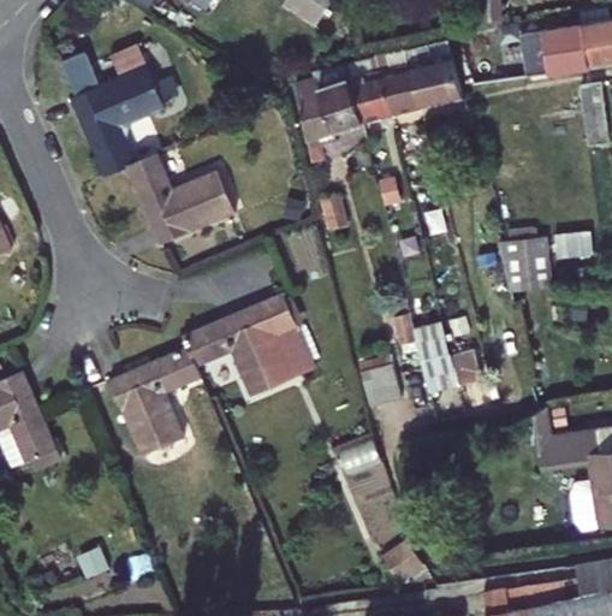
[(132,0),(154,15),(162,0),(200,0),(211,7),(215,0),(132,0)]
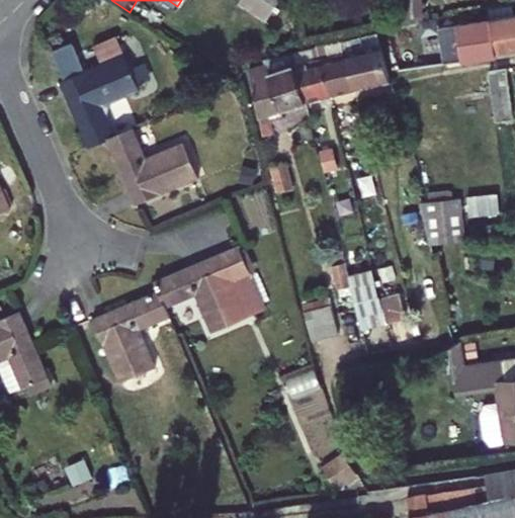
[(238,0),(265,17),(276,0),(238,0)]
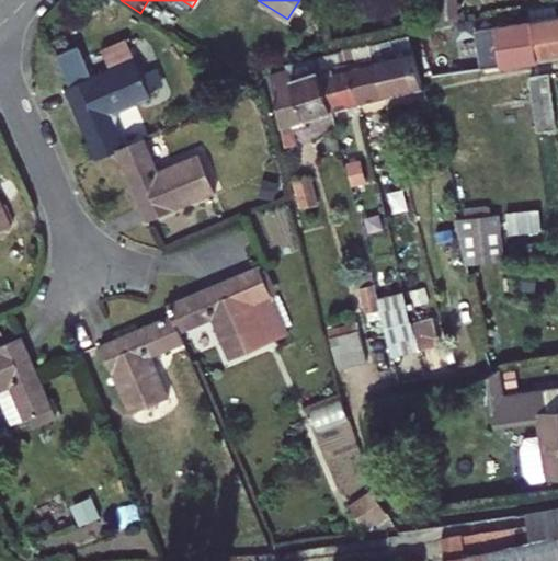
[(533,22),(550,19),(547,4),(530,9),(533,22)]
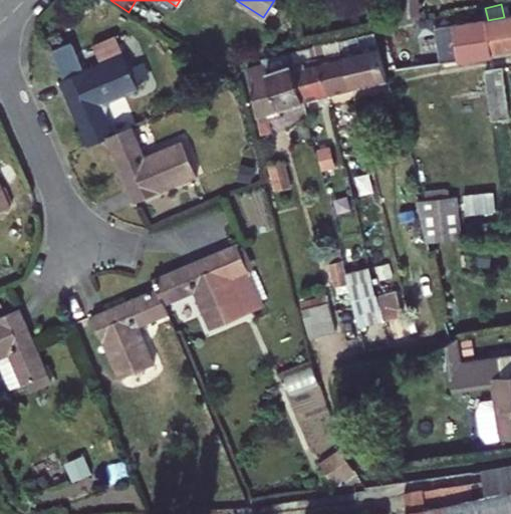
[(495,54),(510,51),(510,15),(504,17),(488,20),(495,54)]
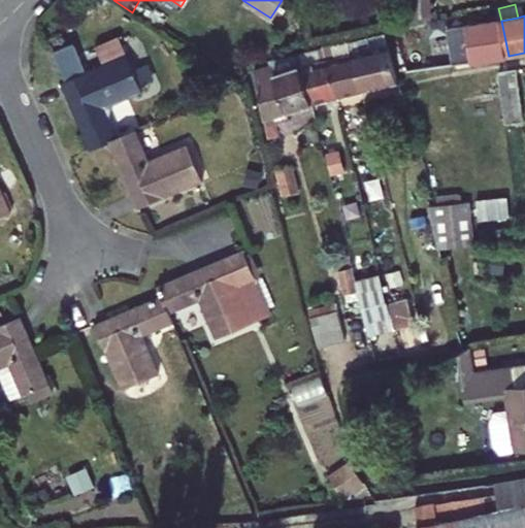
[(453,29),(461,65),(509,56),(501,21),(453,29)]
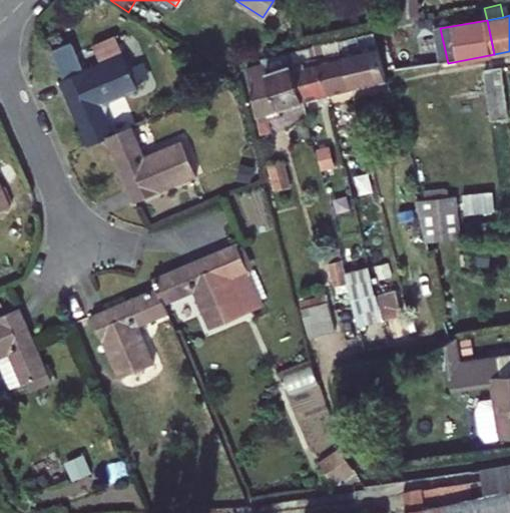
[(437,29),(442,64),(448,63),(440,28),(437,29)]
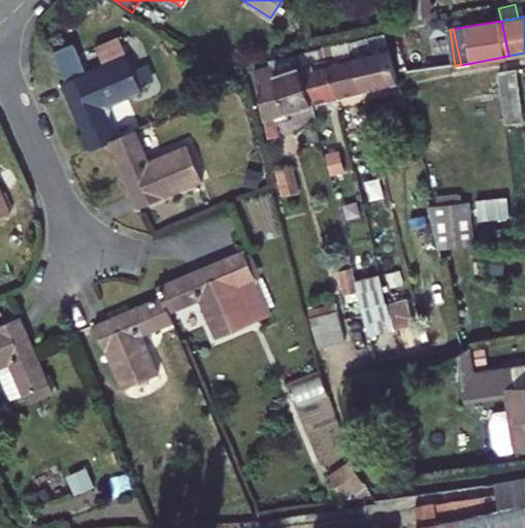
[(374,37),(355,41),(367,93),(403,87),(393,47),(376,52),(374,37)]
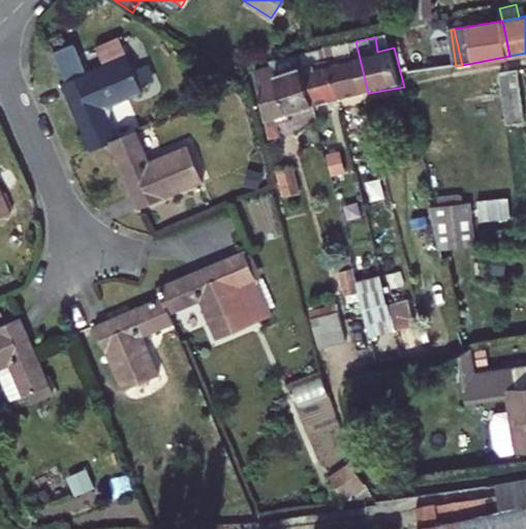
[(334,59),(343,97),(368,93),(356,41),(341,44),(344,57),(334,59)]
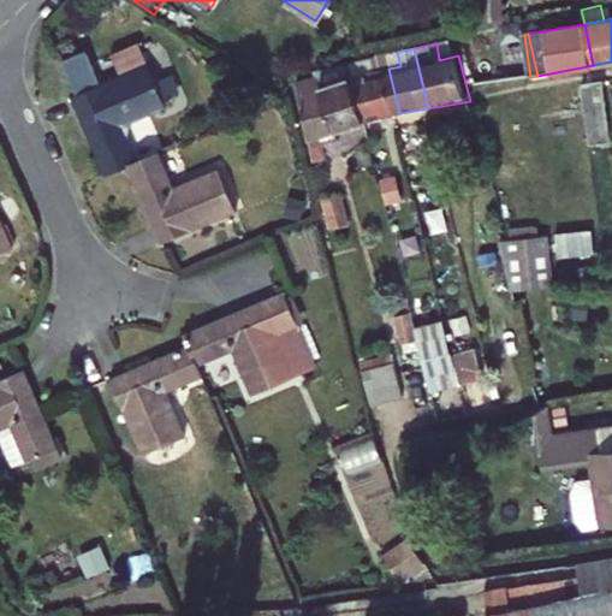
[(399,113),(388,69),(385,54),(355,60),(358,72),(369,119),(399,113)]
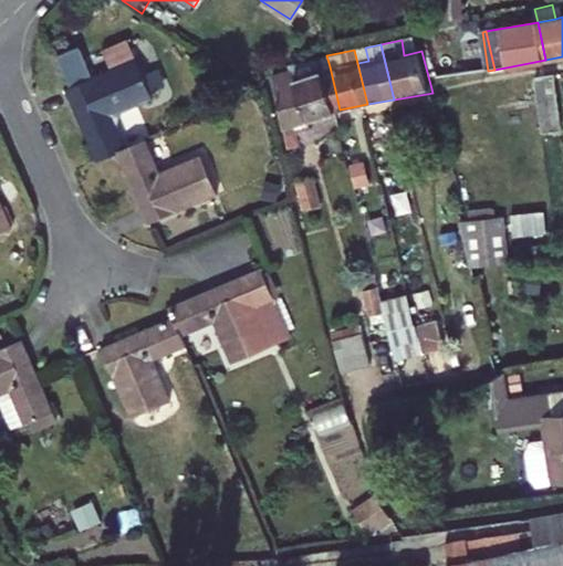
[(96,161),(117,153),(124,150),(112,119),(157,102),(139,60),(66,88),(96,161)]
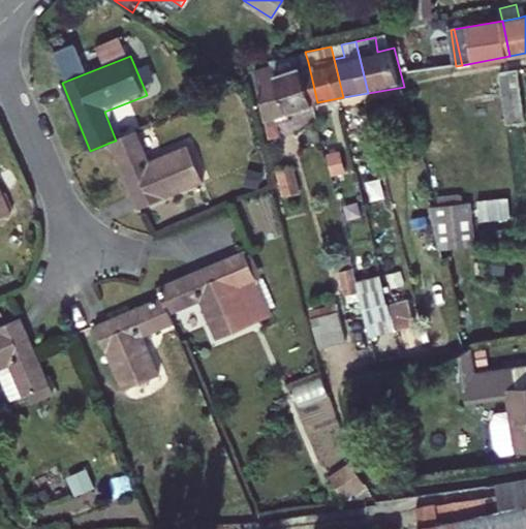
[(268,116),(317,102),(308,62),(285,67),(283,60),(265,63),(268,116)]
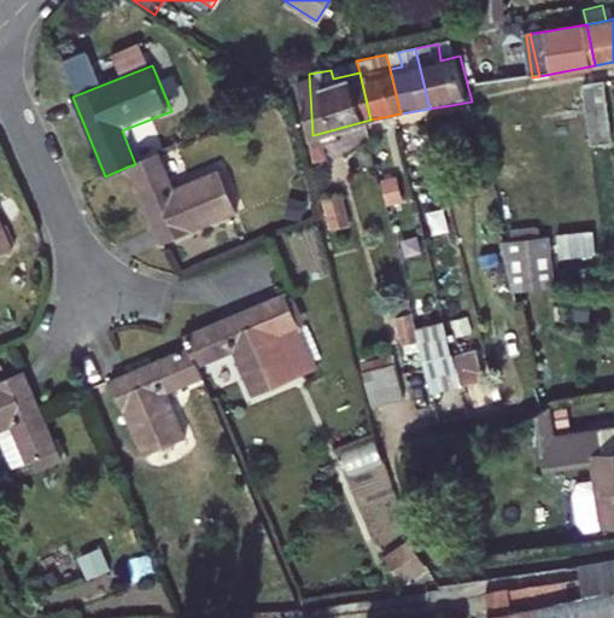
[(610,144),(604,82),(585,83),(591,145),(610,144)]
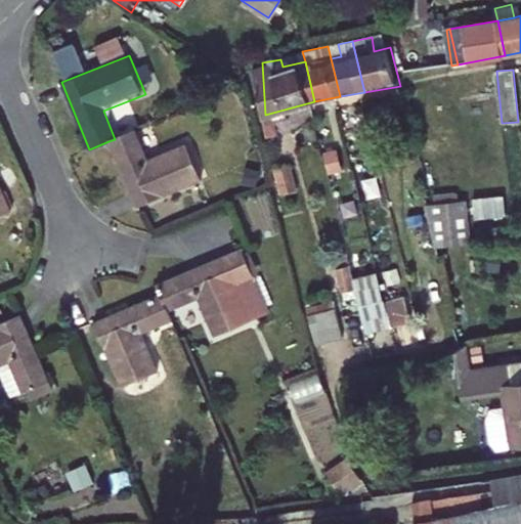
[(136,131),(115,139),(109,141),(134,207),(197,183),(182,144),(146,158),(136,131)]
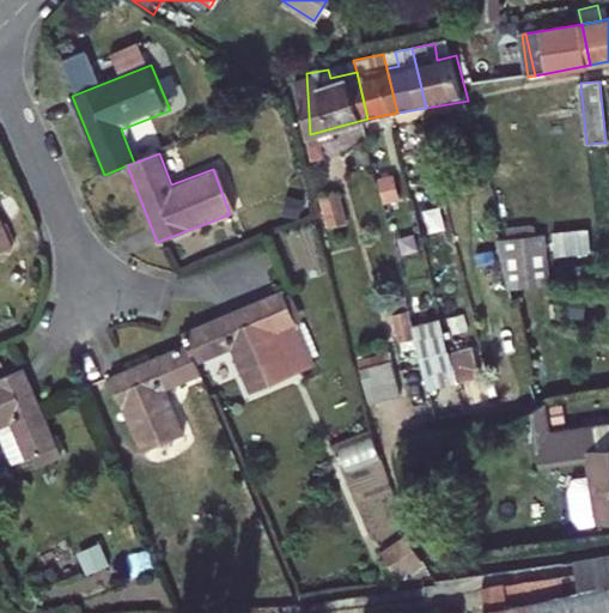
[(0,250),(11,246),(0,218),(0,250)]
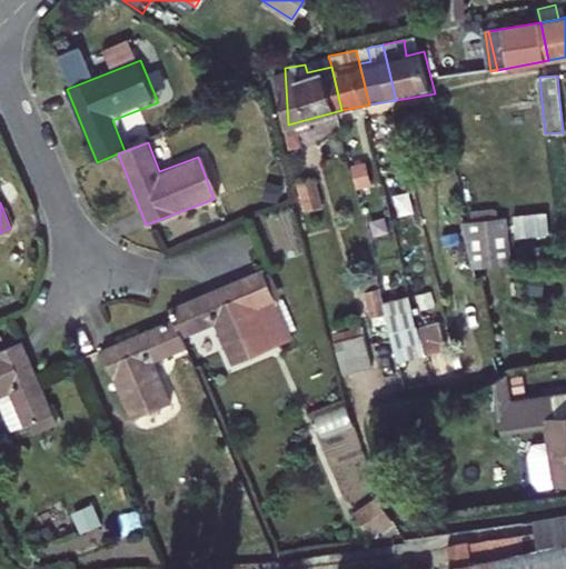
[(507,207),(466,208),(468,259),(509,258),(507,207)]
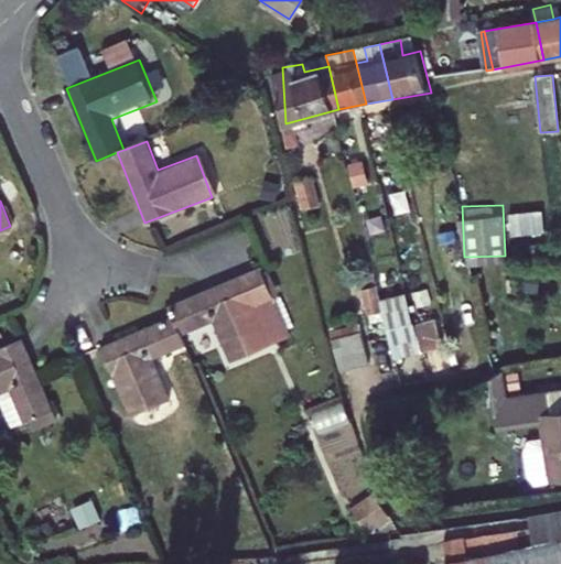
[(385,225),(389,247),(400,243),(395,223),(385,225)]
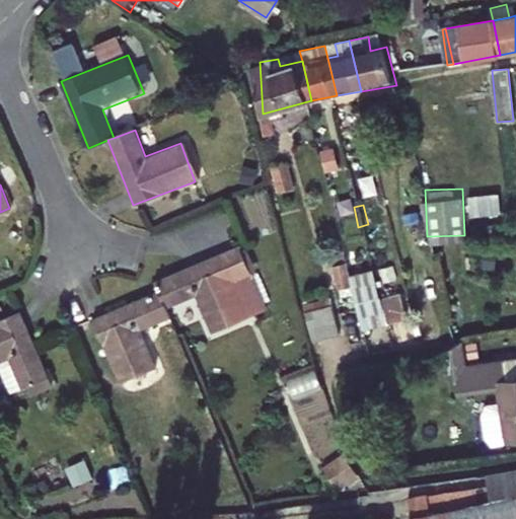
[(266,309),(240,245),(157,279),(162,291),(167,304),(196,294),(210,330),(266,309)]
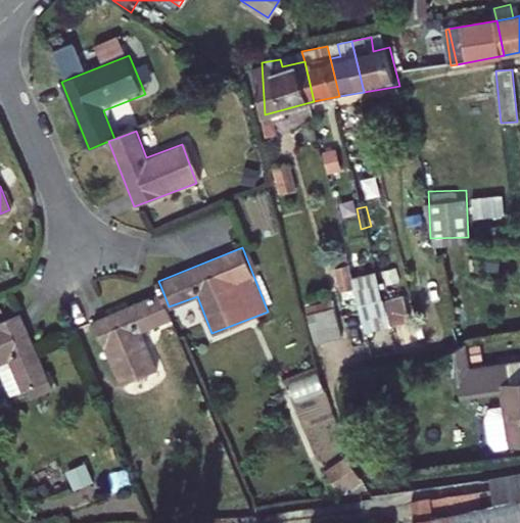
[(383,277),(396,329),(416,325),(411,302),(405,273),(383,277)]
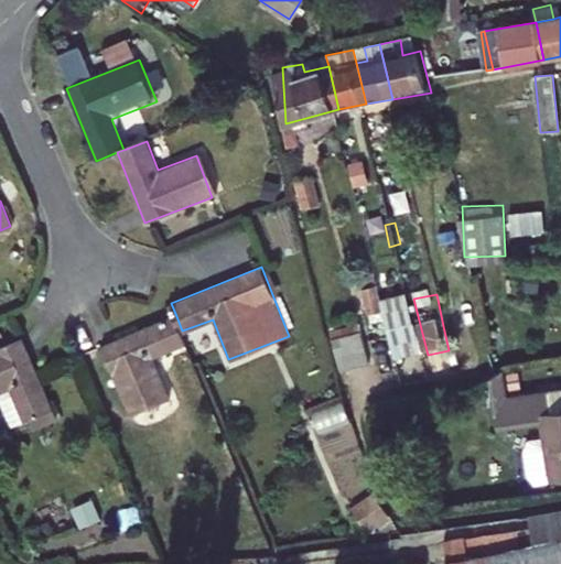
[(389,305),(402,361),(428,355),(413,299),(389,305)]
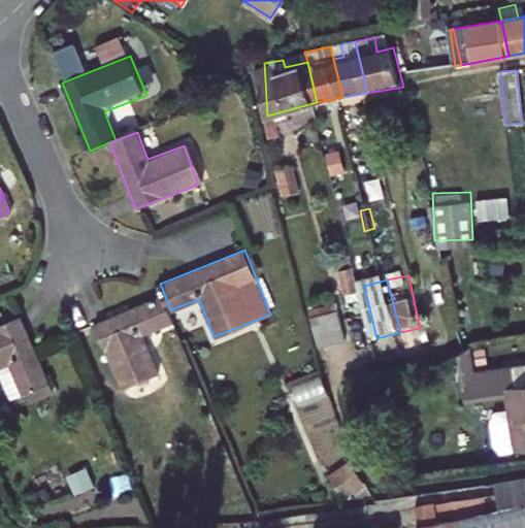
[(177,327),(170,309),(165,296),(96,324),(123,388),(161,372),(146,339),(177,327)]
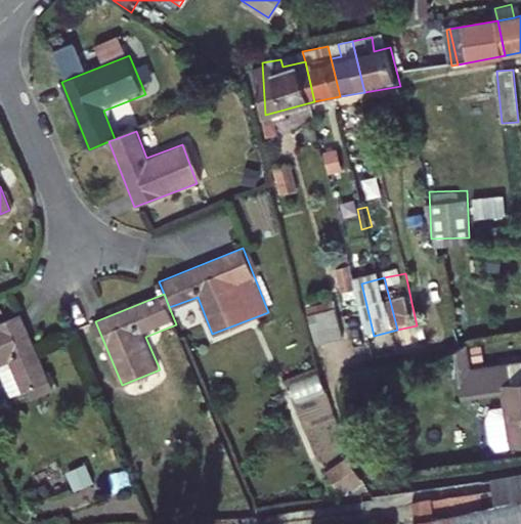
[(433,299),(411,303),(417,325),(437,321),(433,299)]
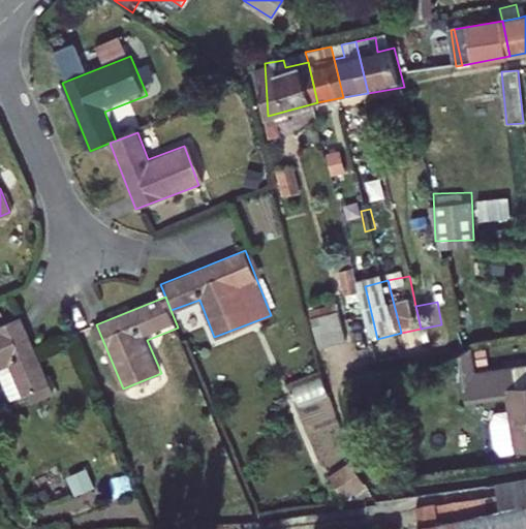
[(359,340),(349,309),(317,317),(327,349),(359,340)]
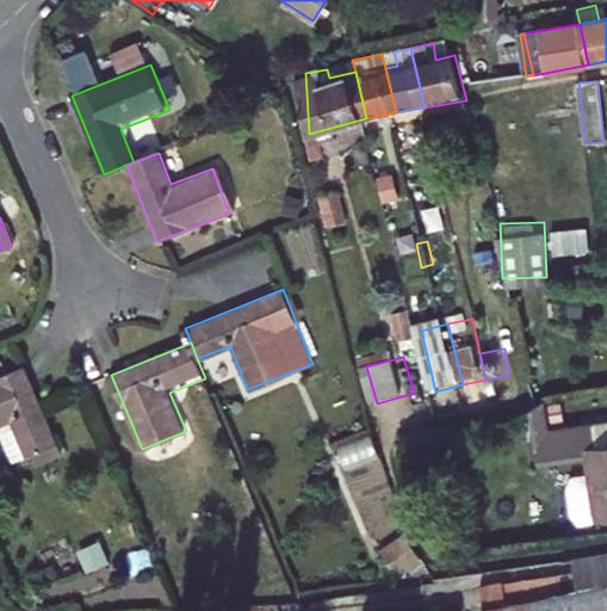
[(49,445),(20,370),(0,378),(0,425),(5,424),(18,457),(49,445)]
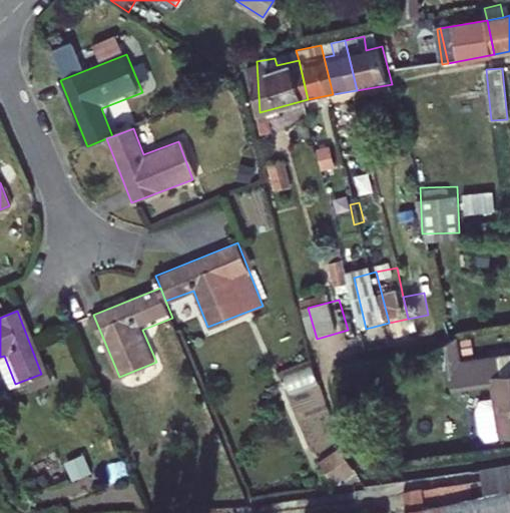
[(477,430),(486,438),(509,434),(509,371),(503,373),(500,352),(457,358),(454,336),(442,338),(449,390),(490,384),(492,399),(482,401),(474,411),(477,430)]
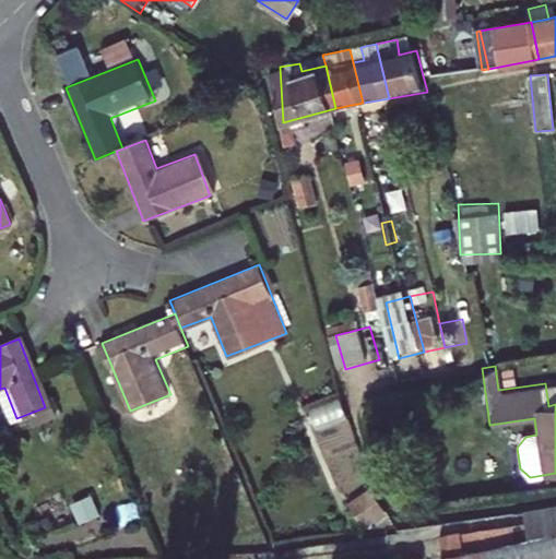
[(547,523),(549,539),(555,538),(555,509),(545,511),(547,523)]
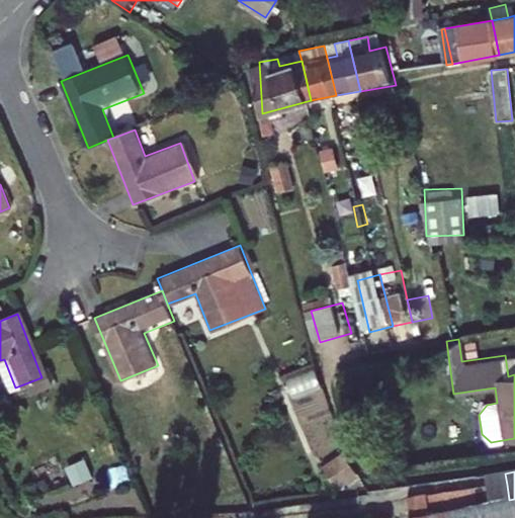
[(424,514),(509,500),(507,485),(422,498),(424,514)]
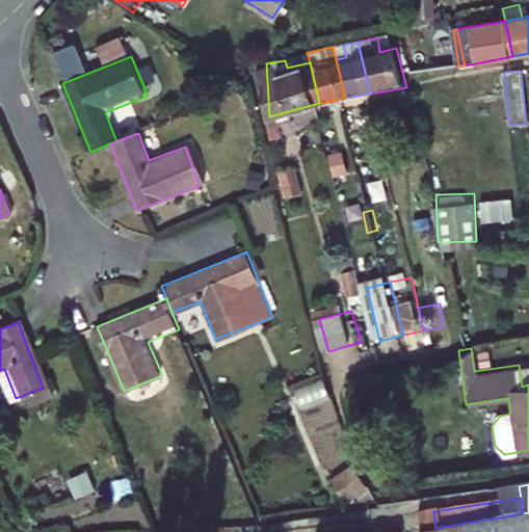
[(420,531),(435,528),(433,511),(416,513),(420,531)]
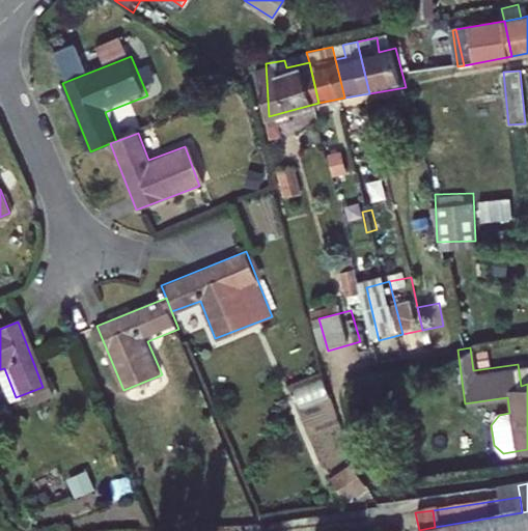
[(419,530),(418,530),(527,530),(527,511),(522,512),(435,527),(419,530)]
